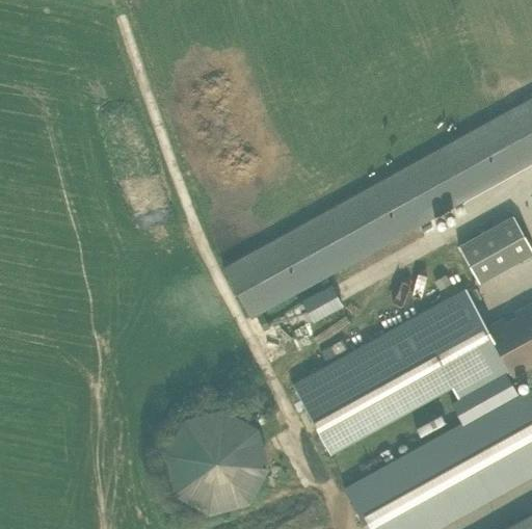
[(531,162),(531,101),(223,272),(249,319),(469,199),(469,200),(474,197),(473,195),(531,162)]
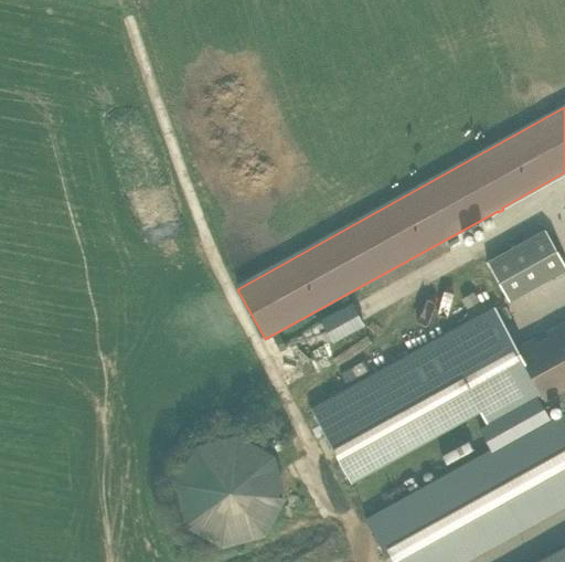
[(511,303),(564,273),(564,262),(546,229),(488,261),(511,303)]
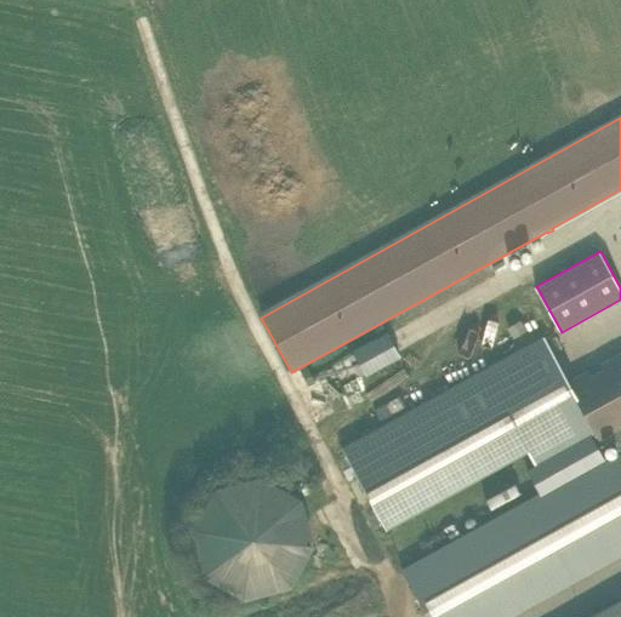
[(369,377),(404,356),(389,332),(354,353),(369,377)]
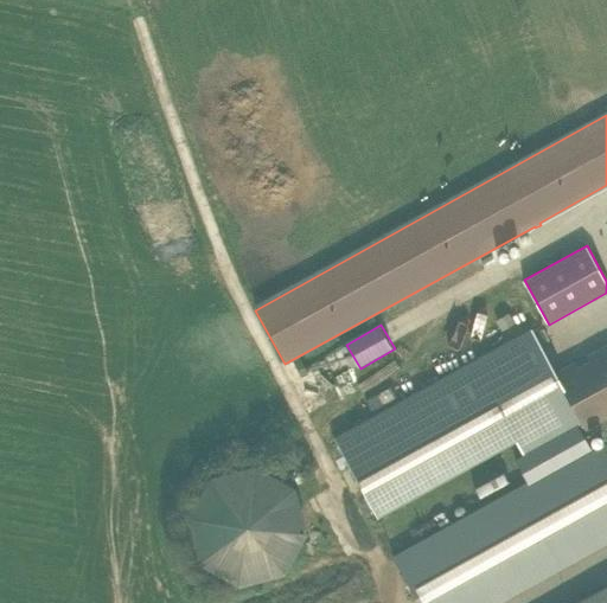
[(526,486),(606,441),(606,347),(555,377),(531,333),(333,442),(376,520),(515,444),(523,459),(513,463),(526,486)]
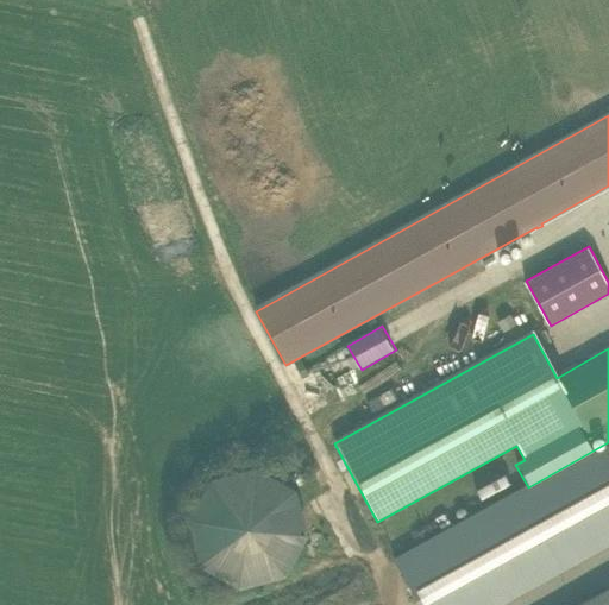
[(608,442),(528,487),(393,562),(415,604),(501,604),(608,546),(608,442)]
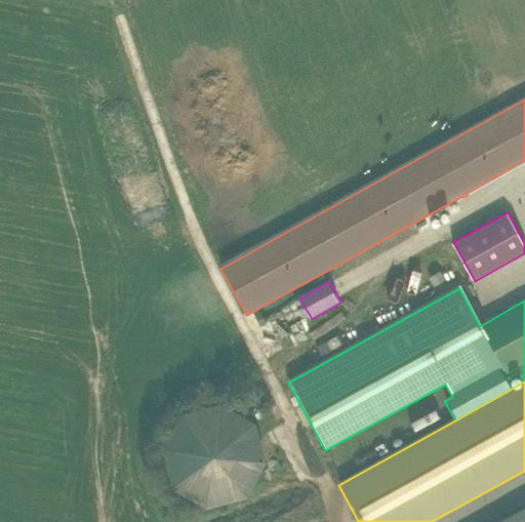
[(261,473),(263,464),(261,453),(259,445),(254,437),(248,429),(244,425),(240,422),(233,417),(225,414),(214,413),(204,414),(195,416),(185,422),(177,428),(170,436),(166,444),(163,454),(162,464),(163,473),(166,482),(170,490),(176,497),(185,505),(193,509),(203,512),(211,513),(221,512),(230,510),(239,506),(247,499),(253,492),(258,483),(261,473)]
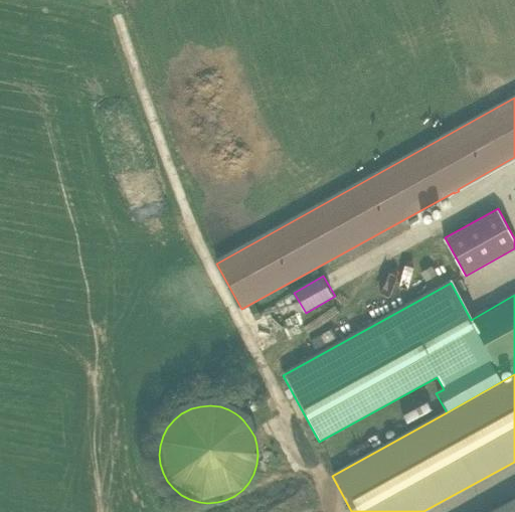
[(514,511),(514,499),(492,511),(514,511)]
